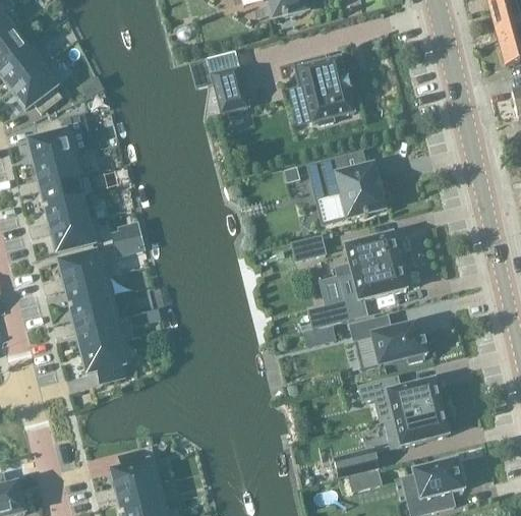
[(269,0),(272,14),(282,12),(282,14),(287,12),(287,11),(296,9),(298,7),(300,6),(301,5),(302,3),(302,1),(303,0),(269,0)]
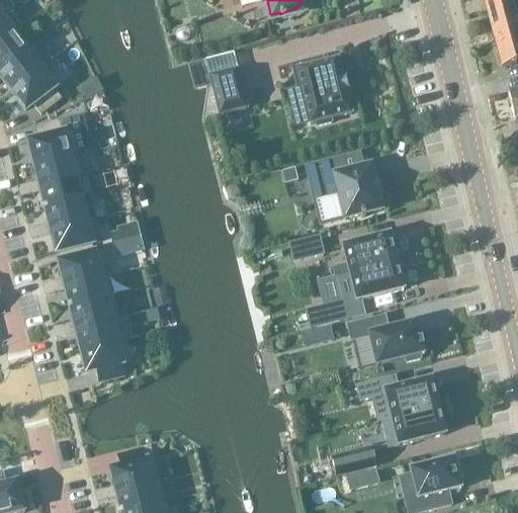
[(485,0),(489,13),(515,6),(513,0),(485,0)]
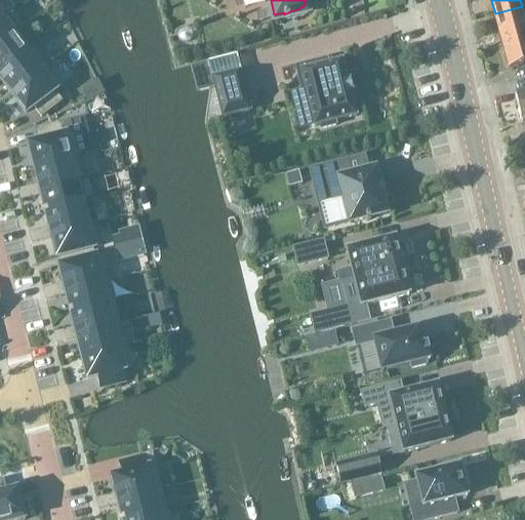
[(524,18),(522,6),(495,13),(502,40),(524,34),(524,18)]
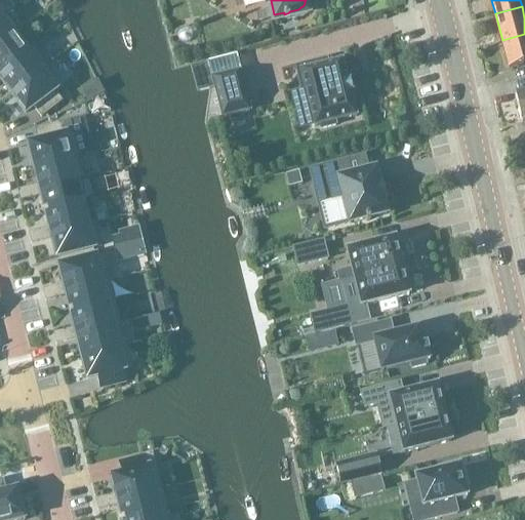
[(0,40),(12,31),(0,14),(0,40)]
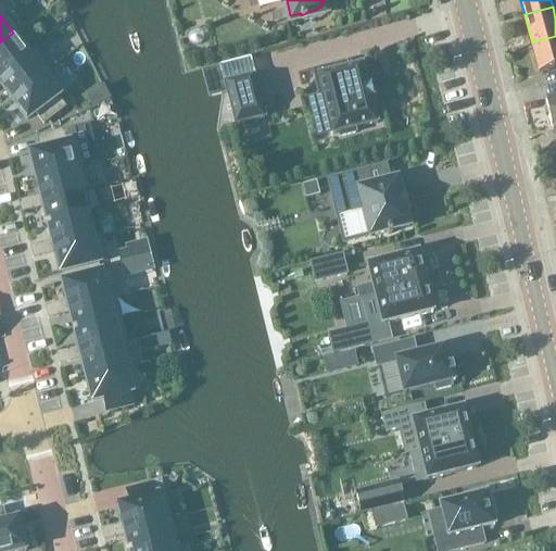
[(0,42),(0,72),(27,52),(27,51),(13,33),(0,42)]
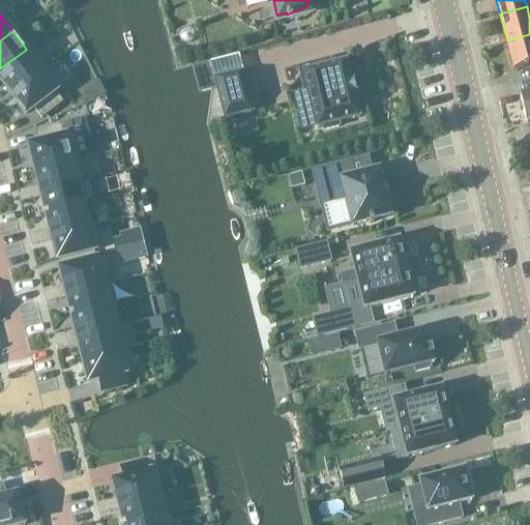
[(529,34),(507,40),(513,65),(529,60),(529,34)]
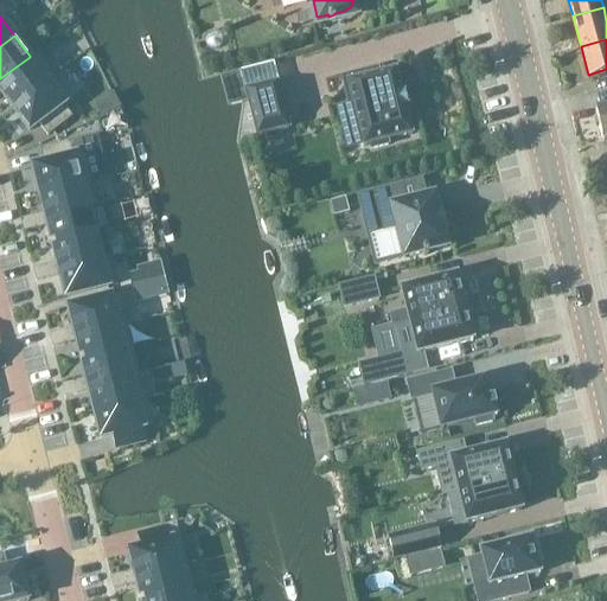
[(0,78),(0,87),(12,103),(53,71),(37,50),(30,56),(30,57),(0,78)]
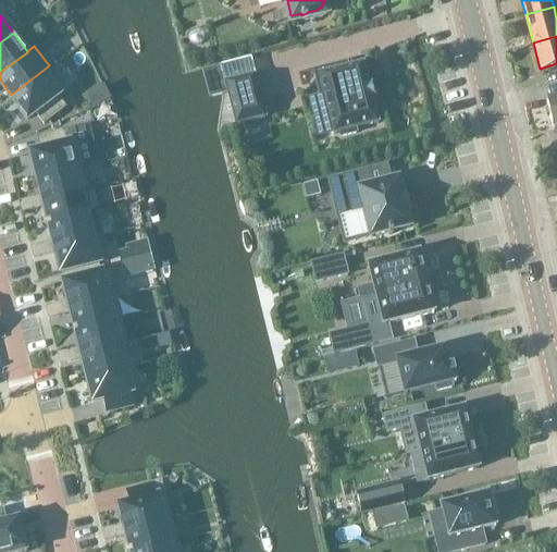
[(346,58),(312,66),(319,92),(323,92),(333,130),(338,129),(339,133),(356,129),(355,124),(379,118),(362,58),(347,62),(346,58)]
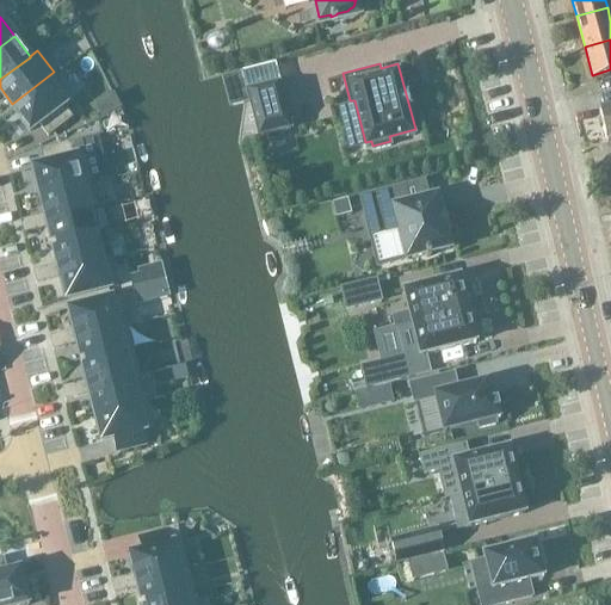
[(54,72),(12,104),(29,127),(38,119),(48,131),(72,113),(62,102),(71,94),(54,72)]
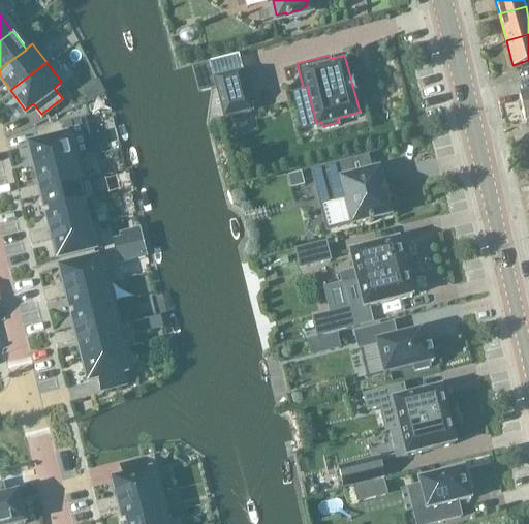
[(241,67),(213,74),(223,115),(251,108),(241,67)]
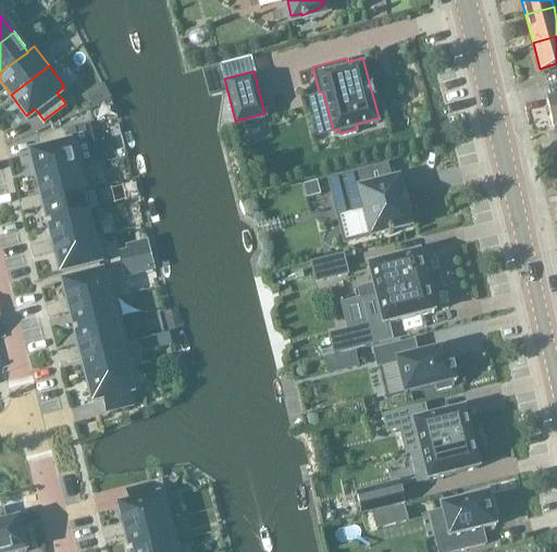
[(556,94),(547,97),(554,125),(556,124),(556,94)]
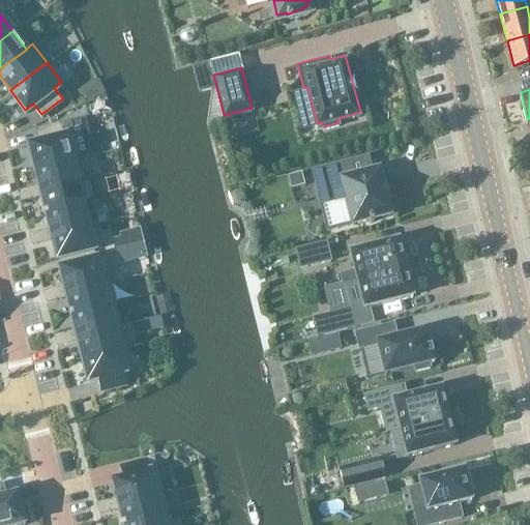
[(29,142),(34,166),(79,155),(72,132),(63,134),(60,120),(35,127),(38,140),(29,142)]
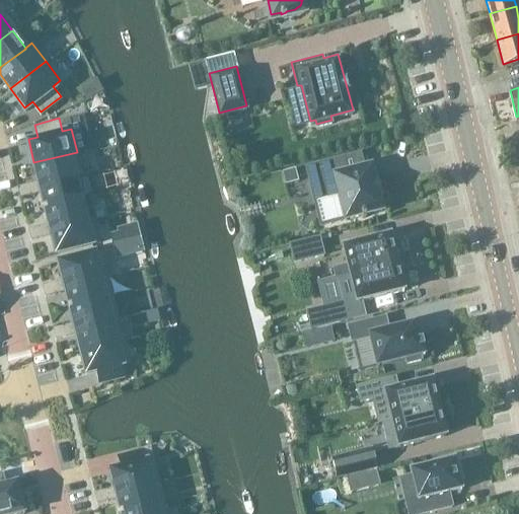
[(33,162),(39,179),(40,184),(75,175),(75,176),(83,174),(77,152),(33,162)]
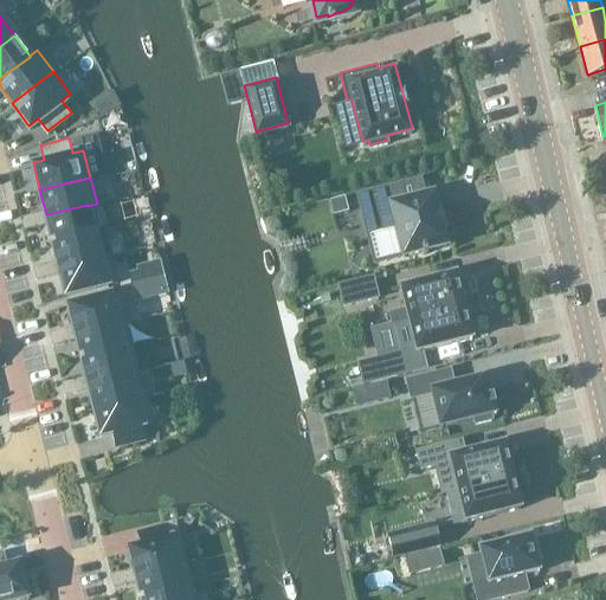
[(403,180),(356,192),(362,218),(386,212),(388,225),(395,224),(404,253),(421,249),(423,251),(427,250),(426,247),(445,243),(440,225),(443,224),(439,210),(437,210),(432,192),(407,198),(403,180)]
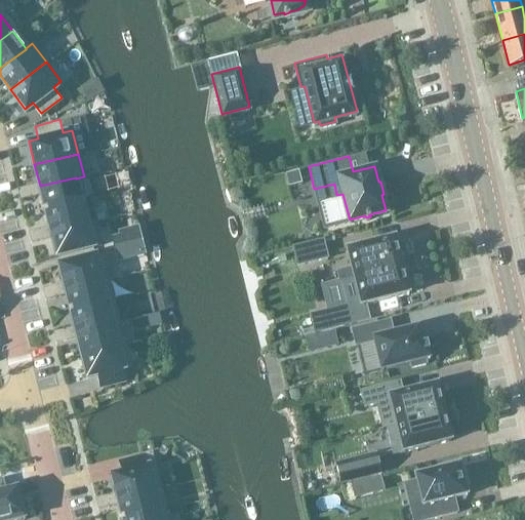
[(39,182),(29,185),(31,193),(41,191),(44,205),(43,206),(44,208),(81,199),(81,198),(76,178),(76,177),(40,186),(39,182)]
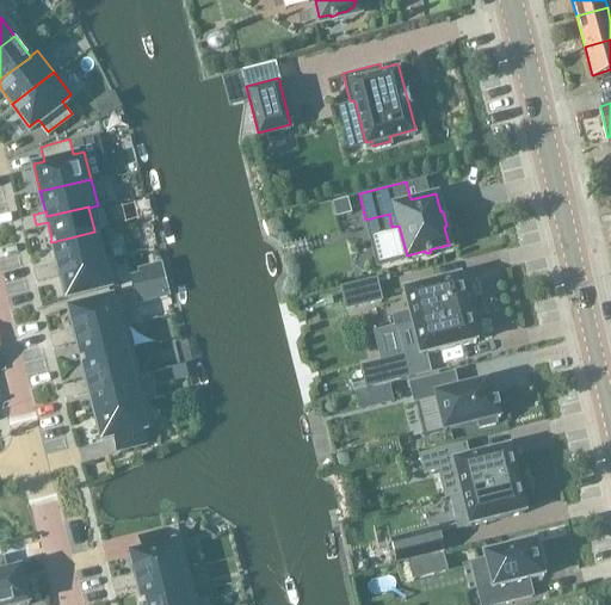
[(34,215),(20,217),(24,228),(36,224),(34,215)]
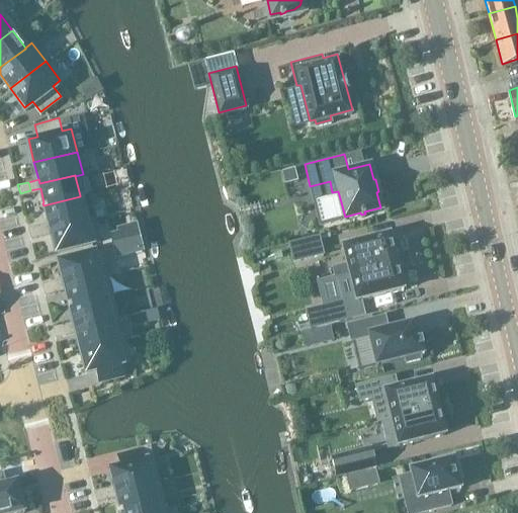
[(44,205),(44,207),(45,206),(49,222),(38,225),(40,233),(51,231),(50,226),(93,216),(87,193),(80,195),(80,196),(44,205)]
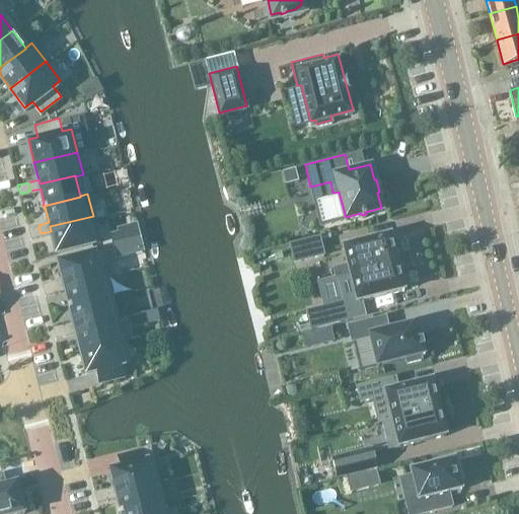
[(93,216),(50,226),(51,231),(56,250),(99,239),(93,216)]
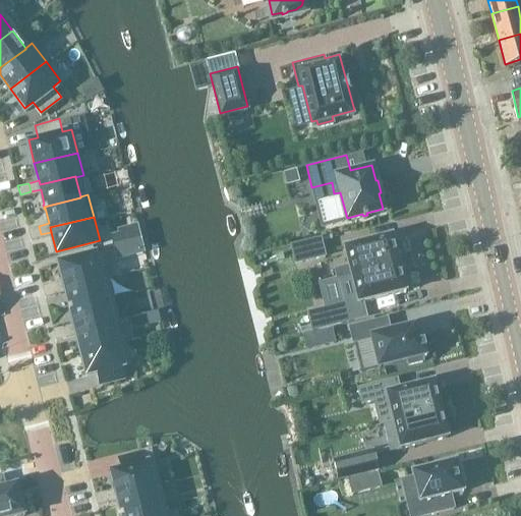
[(340,219),(324,221),(326,242),(342,241),(340,219)]
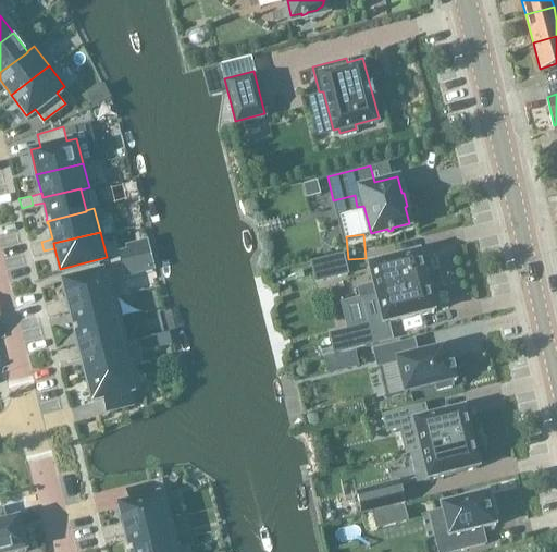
[(44,250),(41,242),(31,244),(33,254),(44,250)]
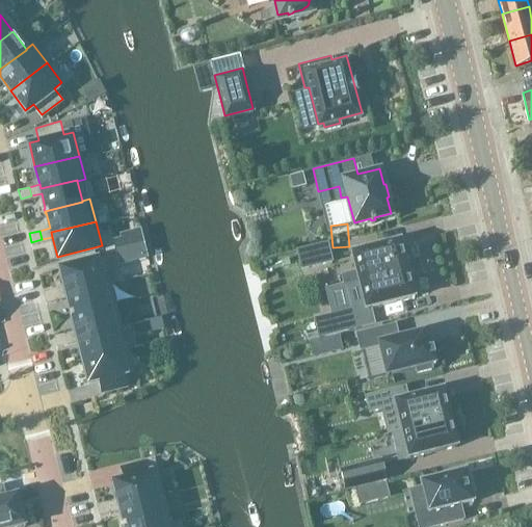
[(404,257),(399,238),(351,249),(355,268),(341,271),(344,282),(406,266),(404,260),(406,259),(406,257),(404,257)]
